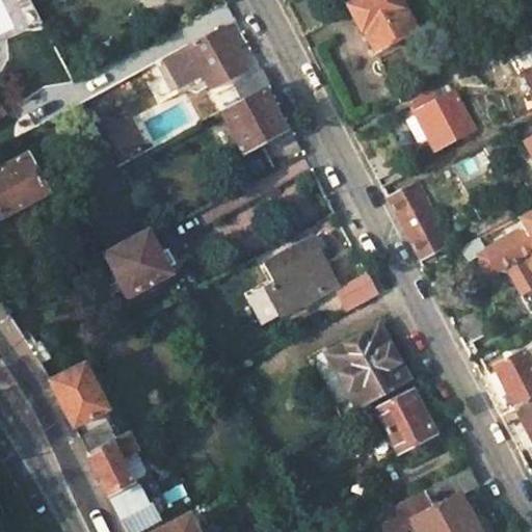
[(346,6),(372,56),(414,33),(396,0),(349,0),(351,3),(346,6)]
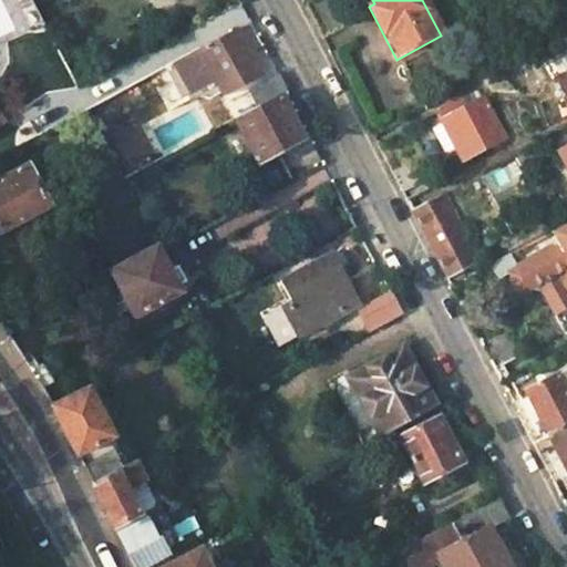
[(256,76),(232,30),(171,63),(187,93),(197,88),(199,91),(214,83),(220,95),(256,76)]
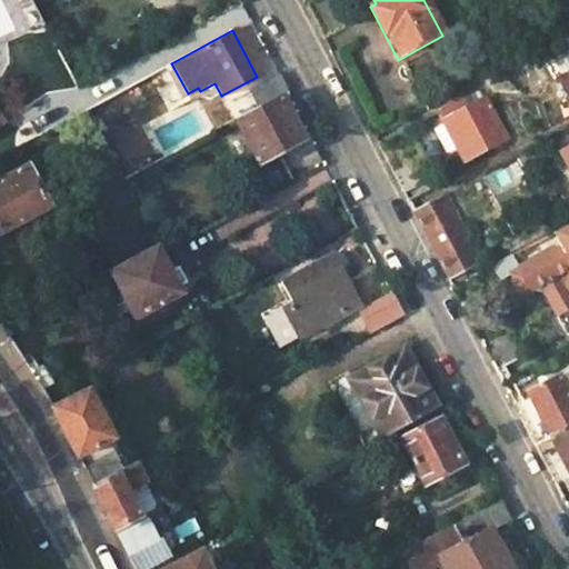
[(568,53),(543,68),(568,113),(568,53)]
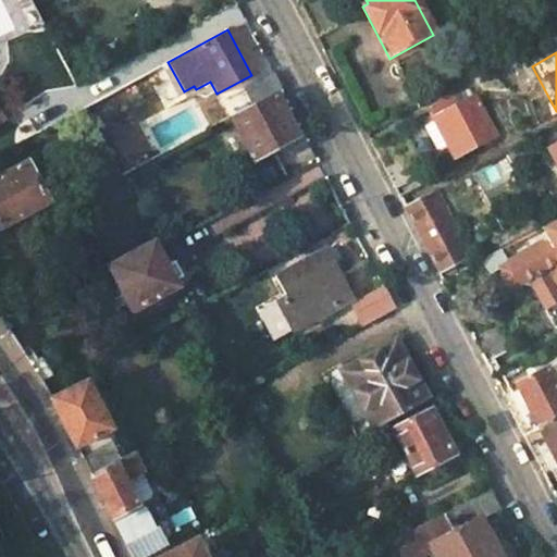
[(277,87),(270,71),(240,88),(248,103),(269,91),(277,87)]
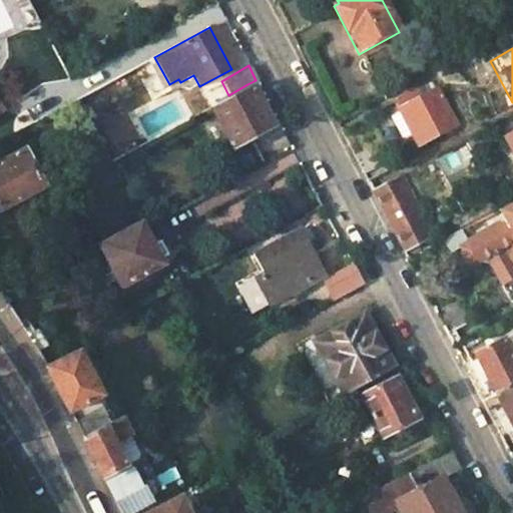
[(207,107),(229,148),(271,126),(247,84),(228,95),(207,107)]
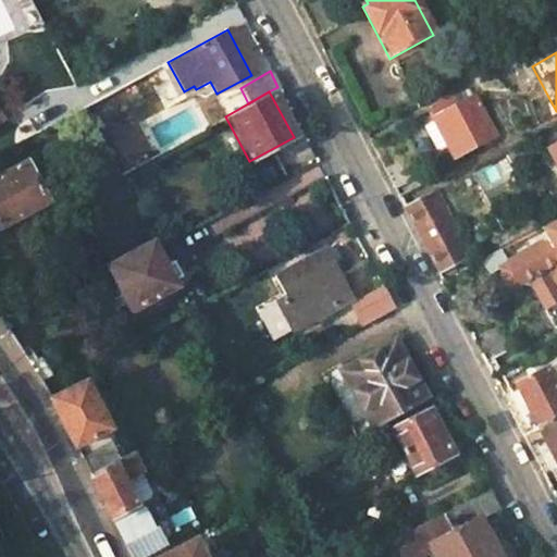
[(472,96),(430,119),(452,159),(494,137),(472,96)]
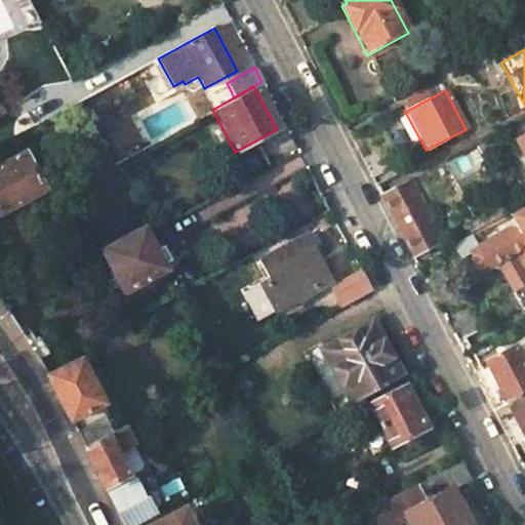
[(524,137),(516,144),(524,160),(524,137)]
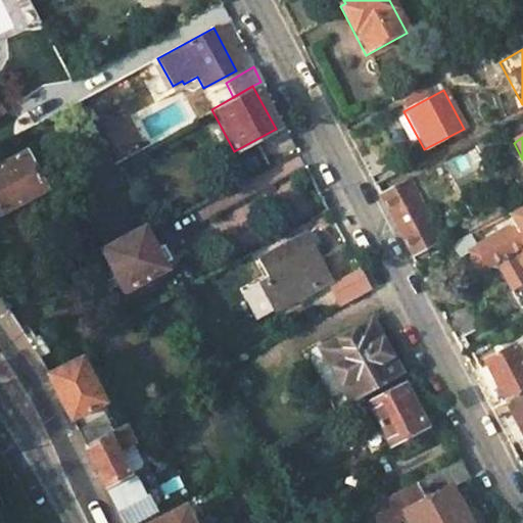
[(44,188),(29,158),(38,153),(32,142),(22,147),(25,153),(0,167),(0,211),(0,212),(44,188)]
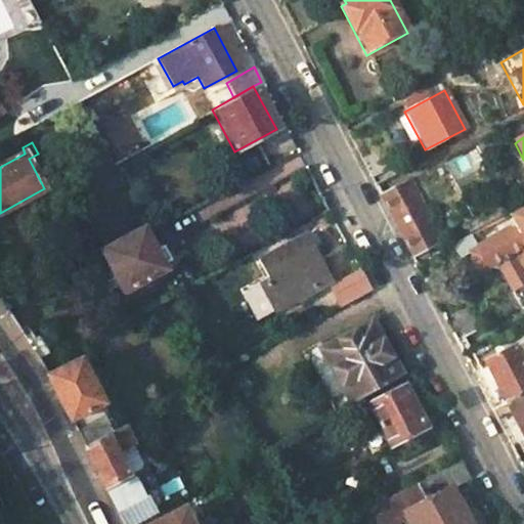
[(407,185),(382,199),(412,257),(438,243),(407,185)]
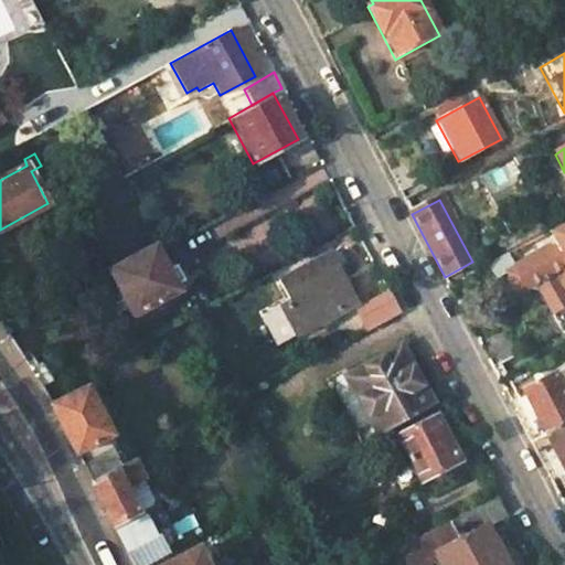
[(564,225),(510,255),(528,290),(535,286),(552,313),(564,306),(564,225)]
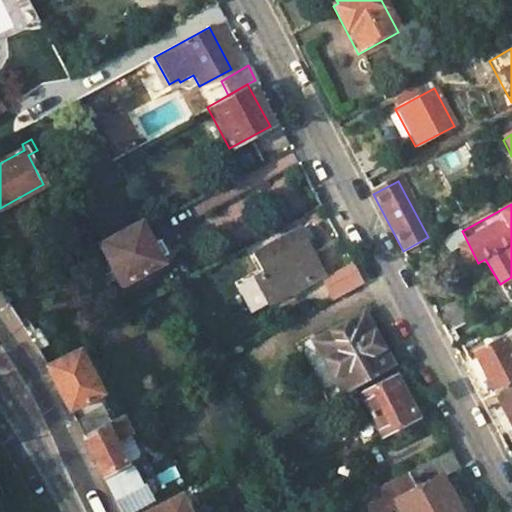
[(100,245),(121,285),(161,263),(140,224),(100,245)]
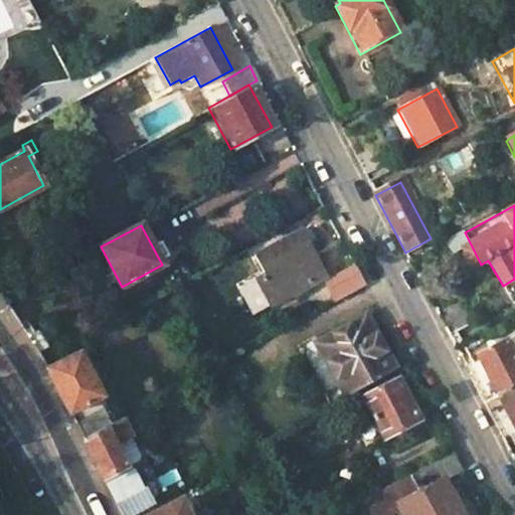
[(331,273),(308,230),(258,259),(265,272),(251,279),(267,308),(331,273)]
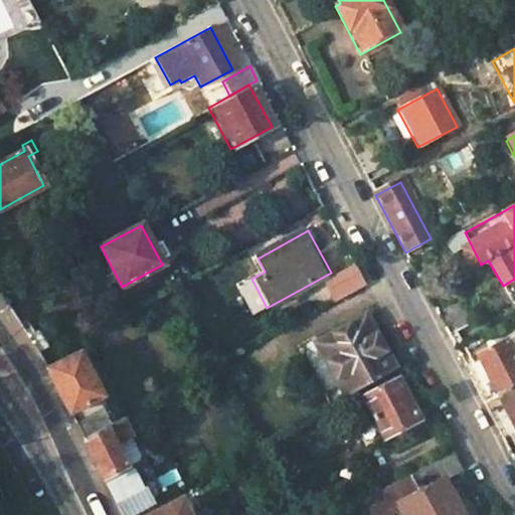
[(437,313),(448,334),(468,323),(457,302),(437,313)]
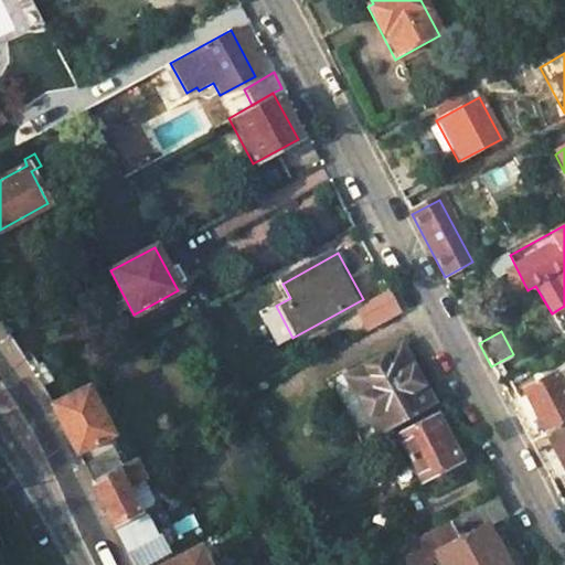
[(429,407),(395,344),(322,384),(356,447),(429,407)]
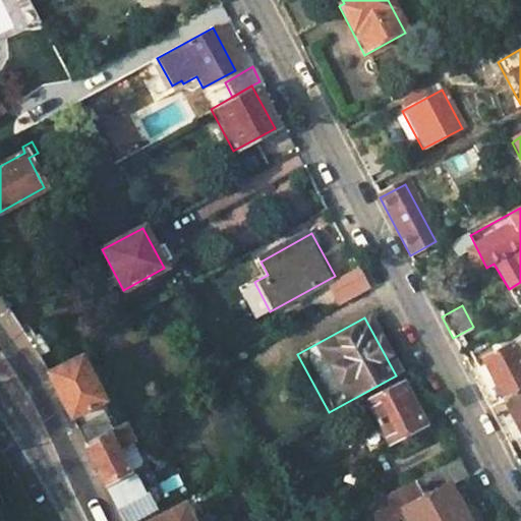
[(520,340),(483,360),(504,400),(520,391),(520,340)]
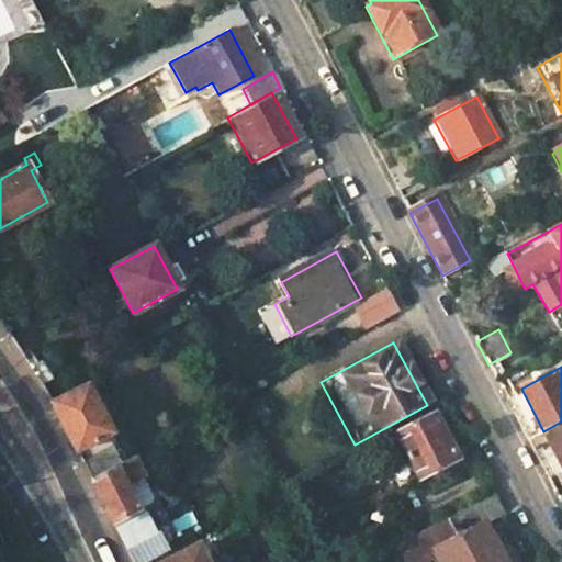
[(51,405),(74,451),(110,433),(86,385),(51,405)]
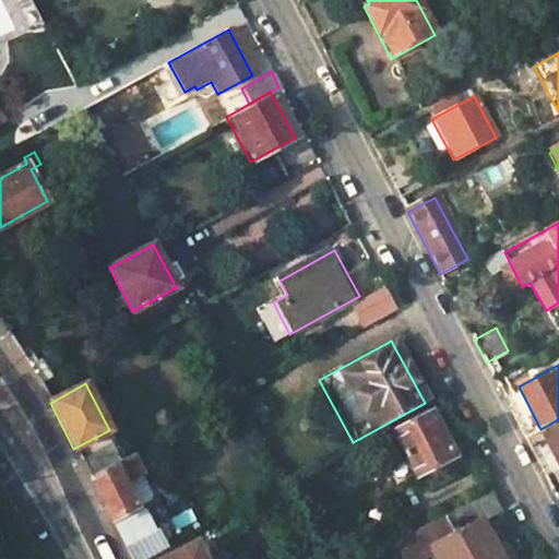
[(427,409),(387,430),(412,478),(452,458),(427,409)]
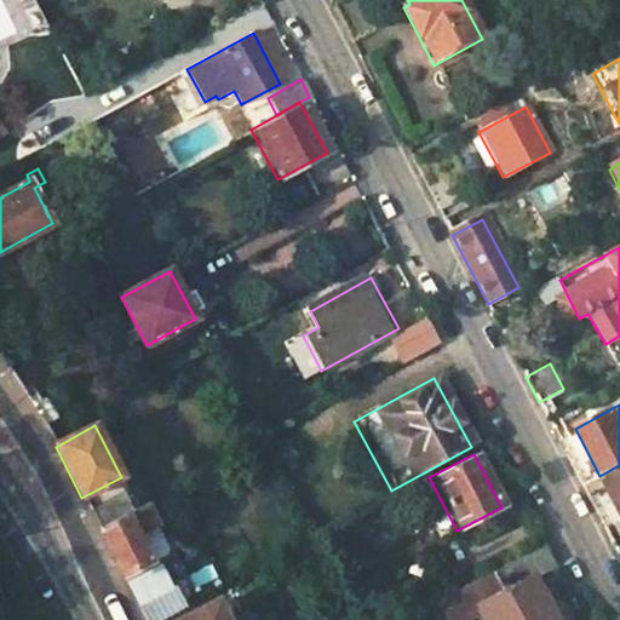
[(619,465),(600,476),(619,515),(619,465)]
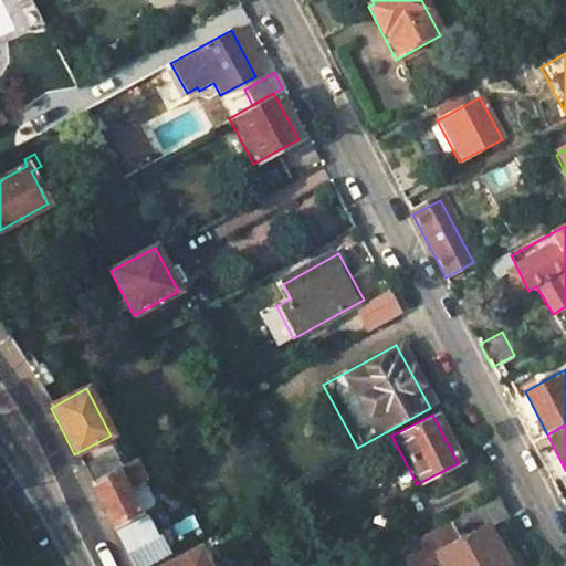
[(81,467),(90,483),(122,467),(114,449),(81,467)]
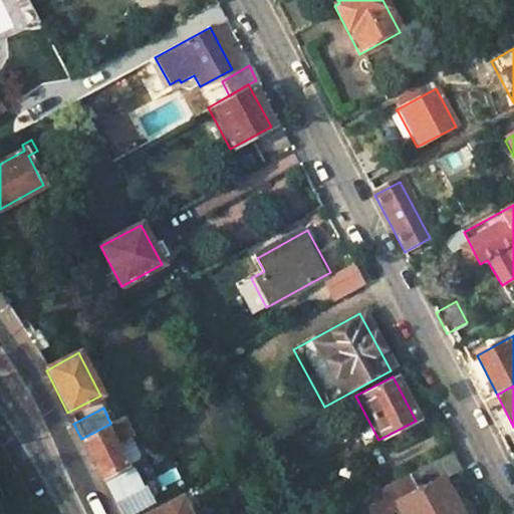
[(141,455),(121,419),(110,424),(81,439),(101,477),(137,460),(141,455)]
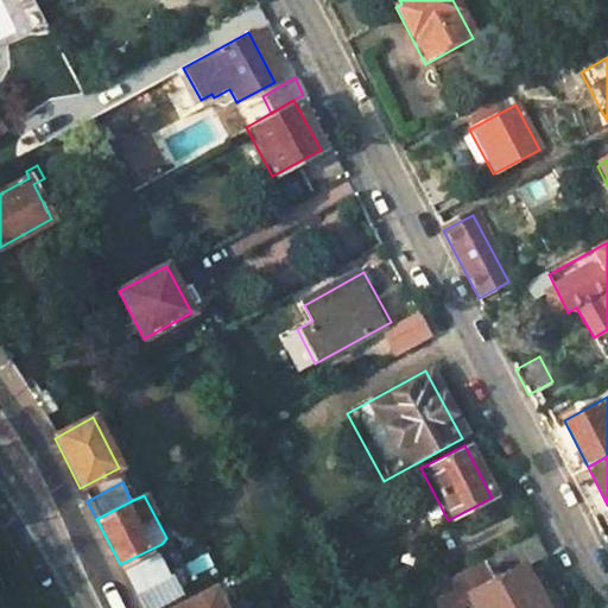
[(534,533),(423,593),(430,607),(439,607),(463,596),(469,607),(539,607),(519,568),(545,553),(534,533)]
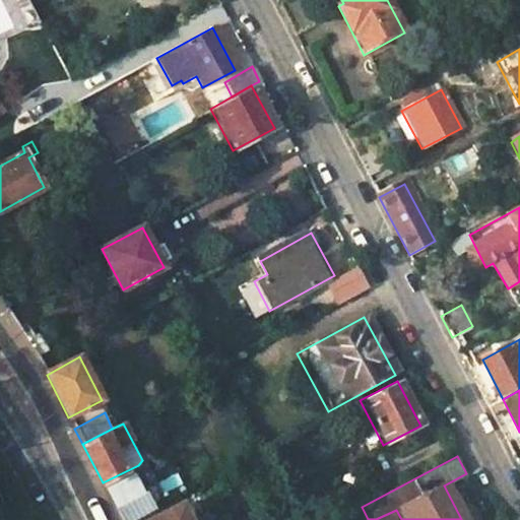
[(105,489),(121,519),(131,519),(148,511),(130,475),(105,489)]
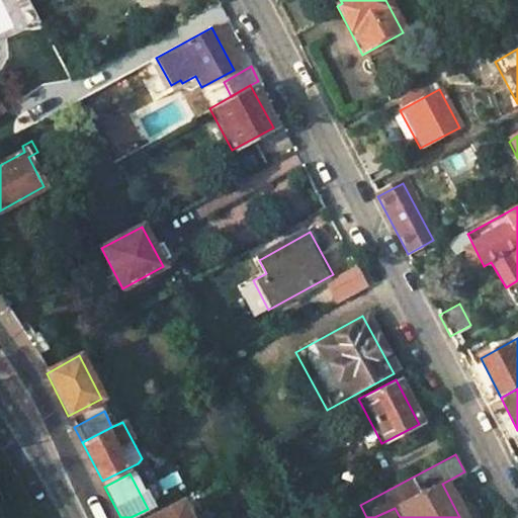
[(151,517),(187,517),(180,503),(151,517)]
